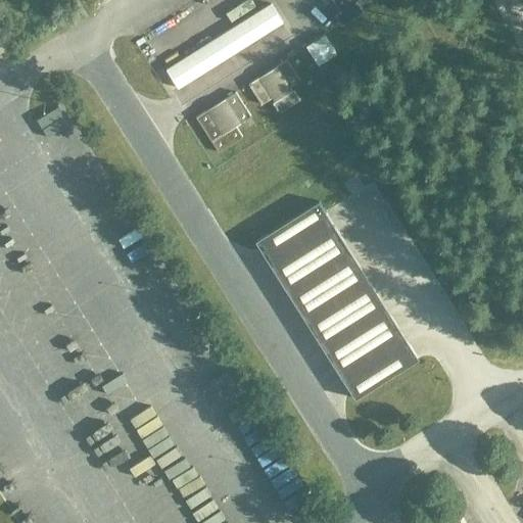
[(336,15),(342,26),(364,12),(358,2),(360,0),(333,0),(341,11),(336,15)]
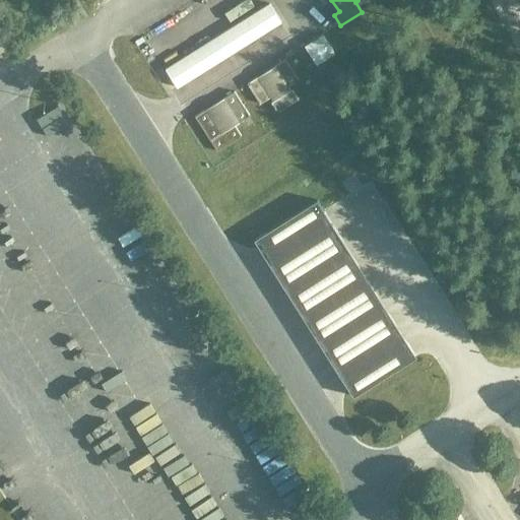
[(270,5),(179,63),(167,70),(178,87),(280,22),(270,5)]
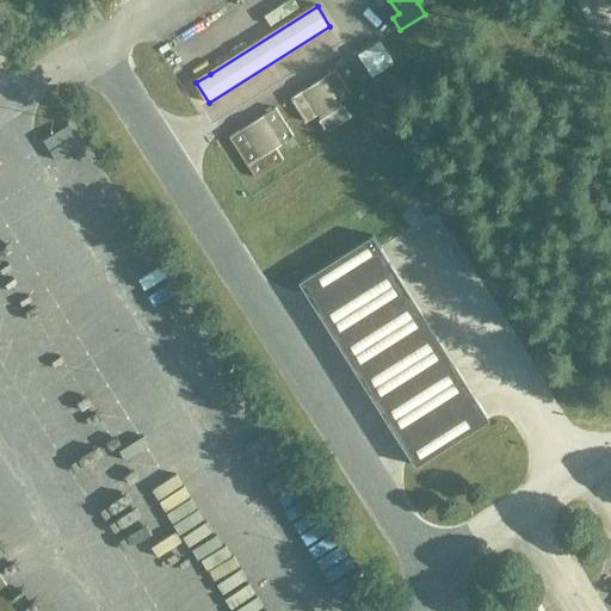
[(381,43),(360,55),(372,76),(394,63),(381,43)]
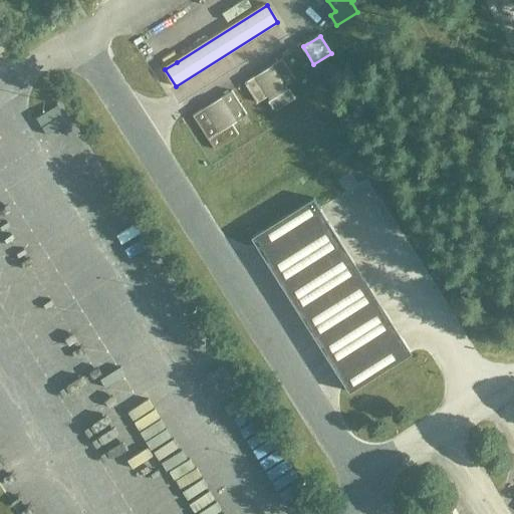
[(282,59),(245,83),(258,103),(263,100),(267,97),(270,100),(268,101),(275,111),(295,99),(289,88),(288,89),(286,86),(290,83),(295,79),(282,59)]
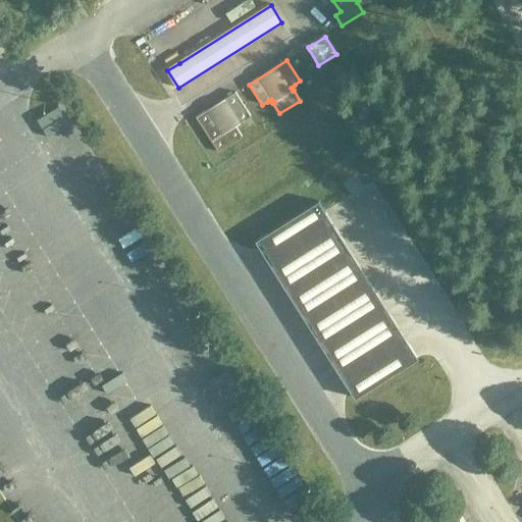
[(236,93),(196,117),(218,153),(243,138),(237,126),(251,117),(236,93)]
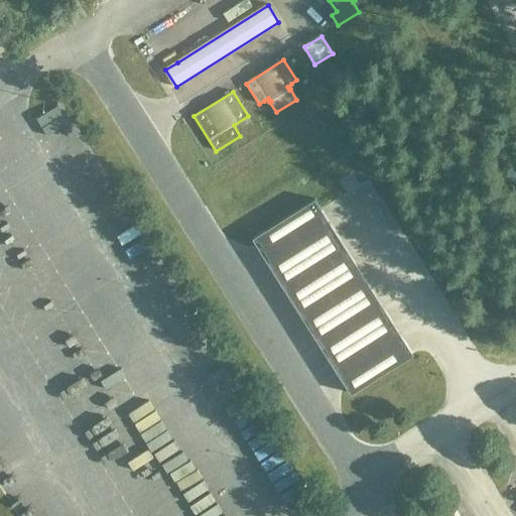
[(413,355),(314,199),(252,238),(351,394),(413,355)]
